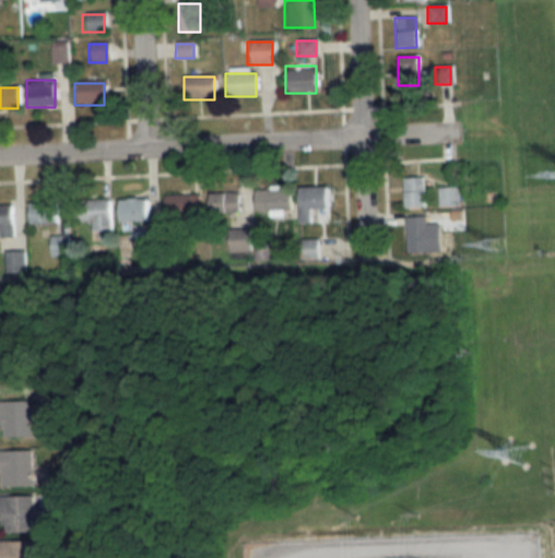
[(422,209),(422,178),(402,179),(402,209),(422,209)]
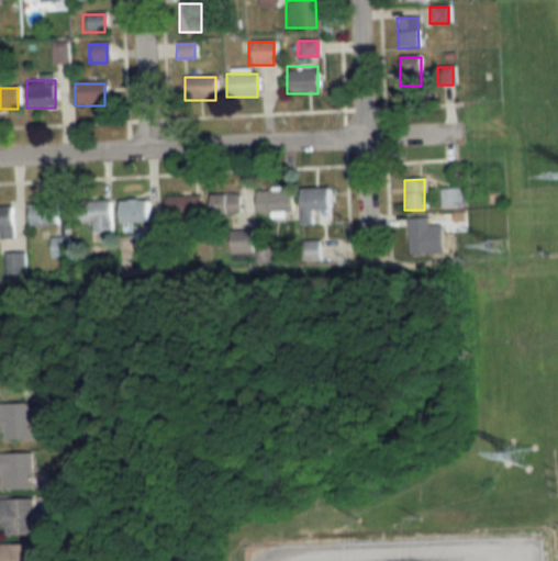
[(312,222),(312,210),(328,211),(328,190),(299,189),(299,222),(312,222)]
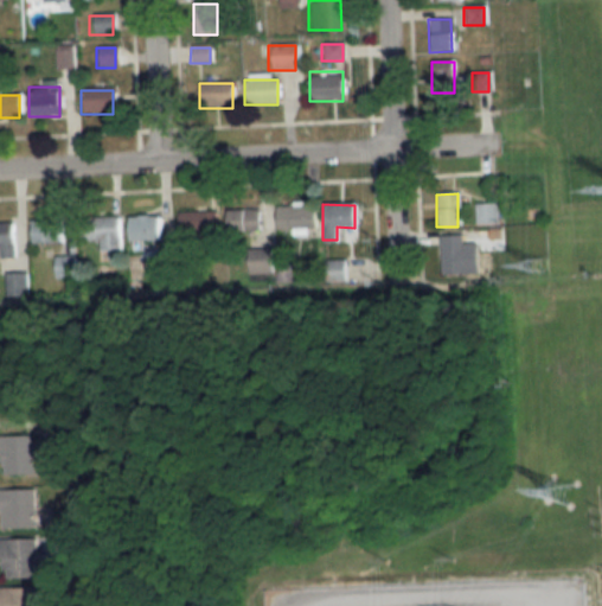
[(473,205),(473,225),(493,225),(493,205),(473,205)]
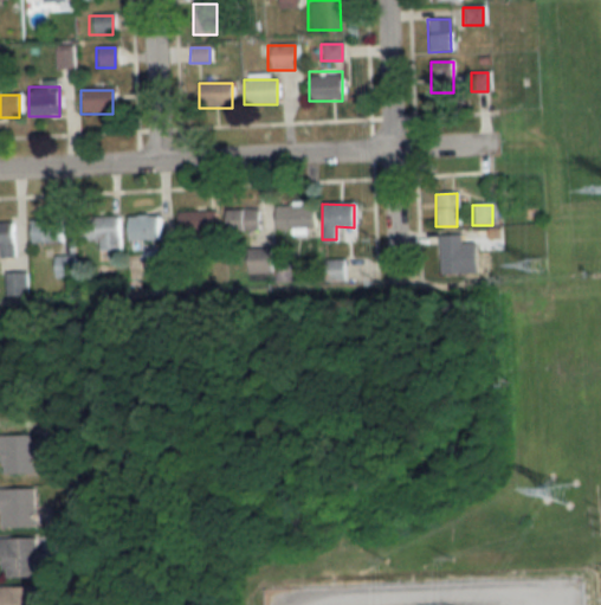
[(312,230),(312,207),(273,207),(273,230),(312,230)]
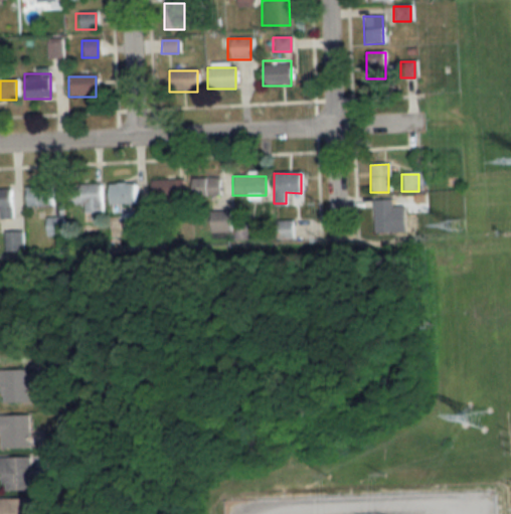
[(217,197),(217,179),(191,179),(191,197),(217,197)]
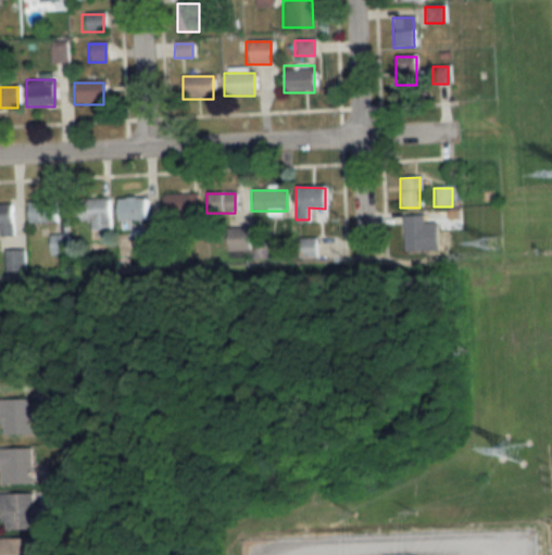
[(198,194),(162,194),(162,215),(198,215),(198,194)]
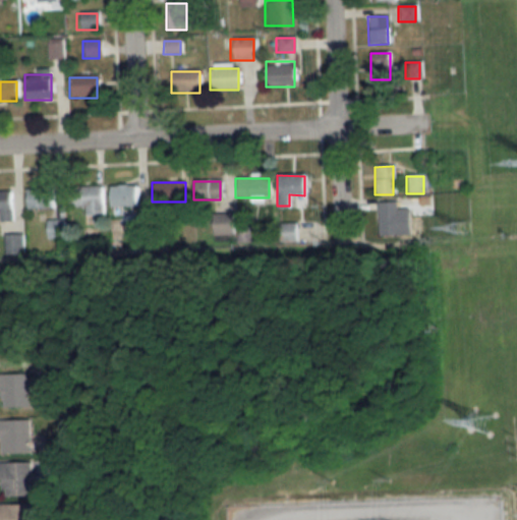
[(109,185),(109,206),(135,206),(135,185),(109,185)]
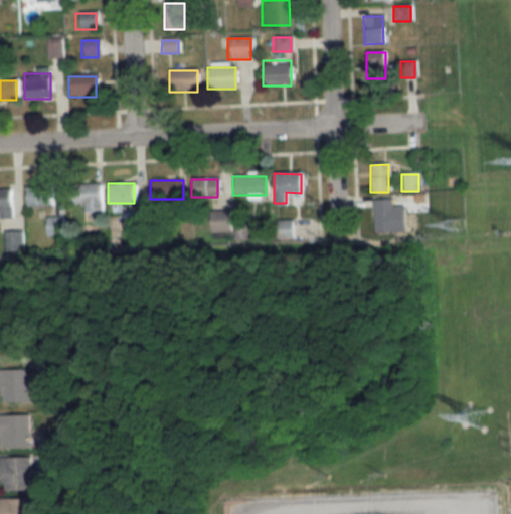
[(64,184),(64,204),(81,204),(81,214),(99,214),(99,184),(64,184)]
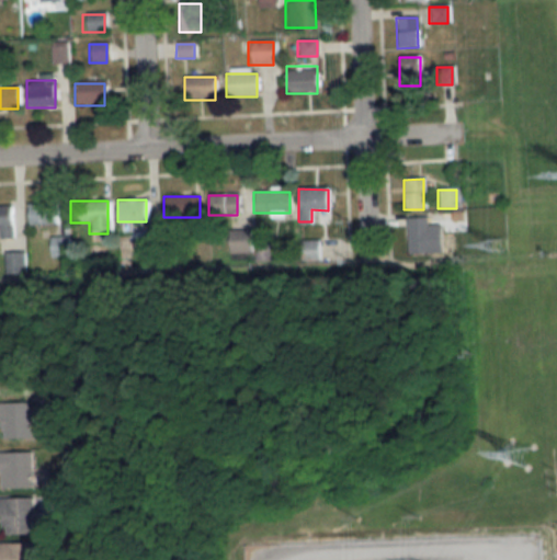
[(55,225),(55,203),(25,203),(25,225),(55,225)]
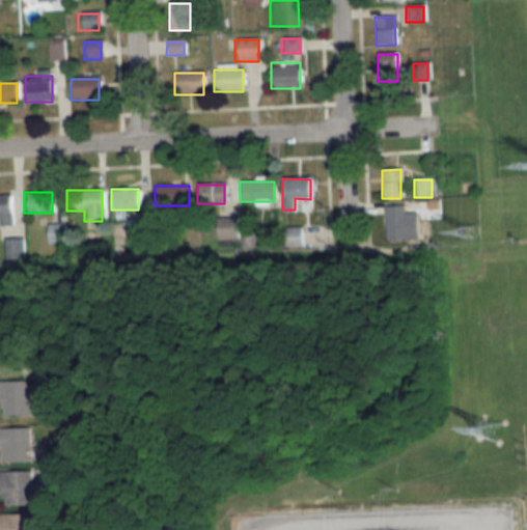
[(0,225),(9,225),(9,195),(0,195),(0,225)]
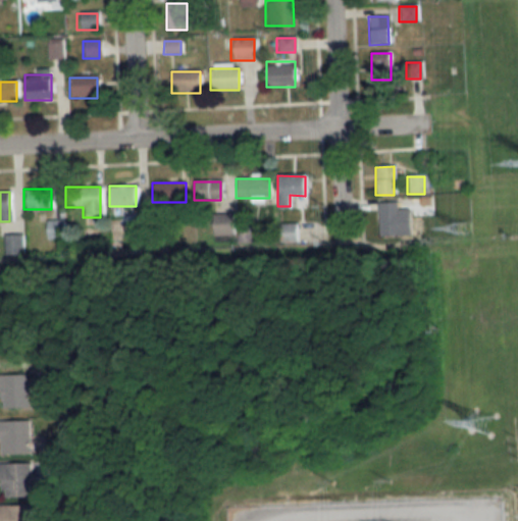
[(397,203),(377,203),(377,237),(397,237),(397,203)]
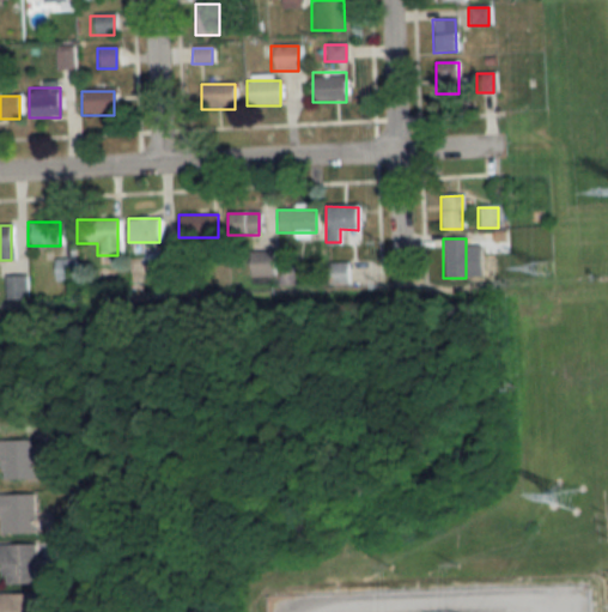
[(73,282),(73,259),(52,259),(52,282),(73,282)]
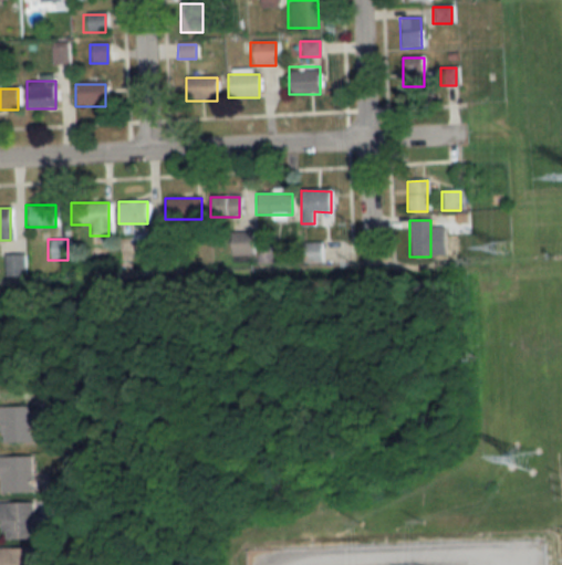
[(29,407),(0,407),(0,442),(29,442),(29,407)]
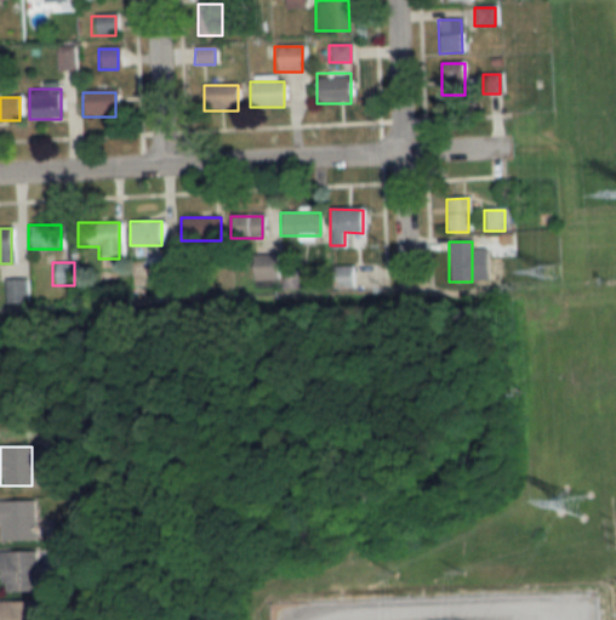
[(33,541),(33,501),(0,501),(0,541),(33,541)]
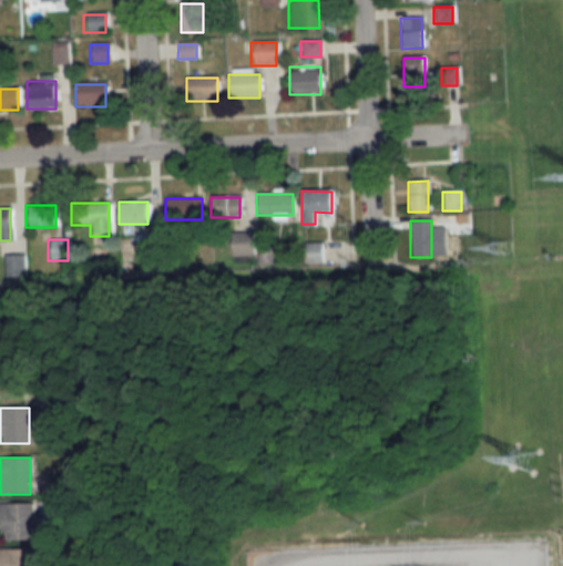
[(31,503),(0,503),(0,539),(31,539),(31,503)]
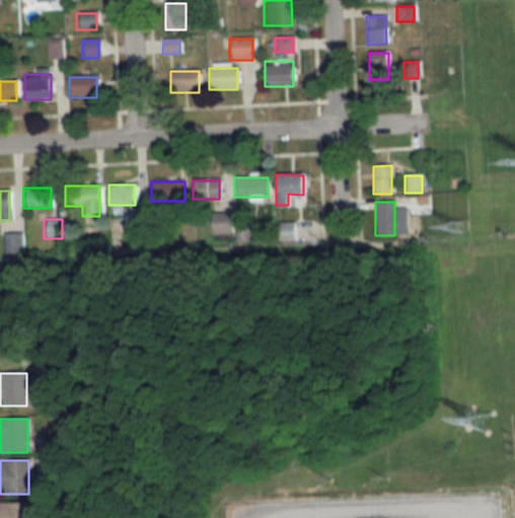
[(29,517),(29,502),(0,502),(0,517),(29,517)]
